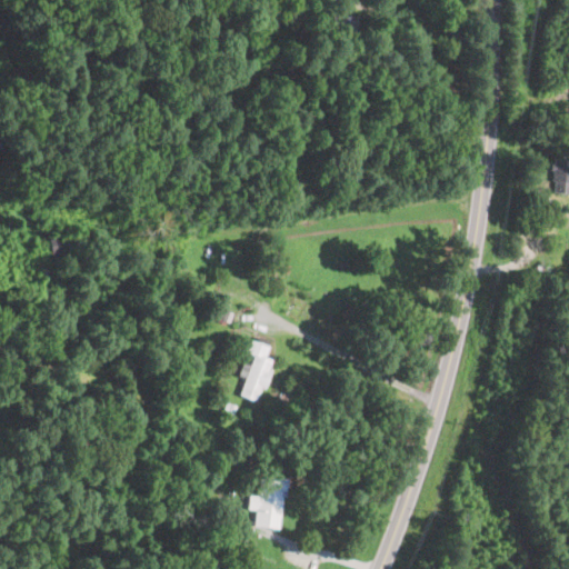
[(352,37),(352,47),(340,47),(340,36),(352,37)]
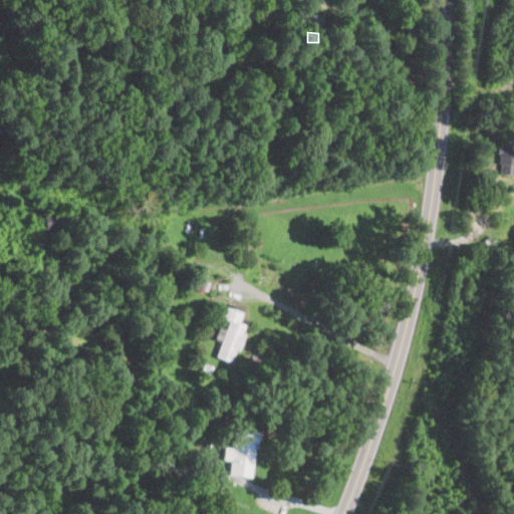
[(513,137),(513,166),(513,177),(500,176),(501,165),(498,165),(499,155),(496,155),(496,150),(499,150),(500,143),(503,143),(503,137),(513,137)]
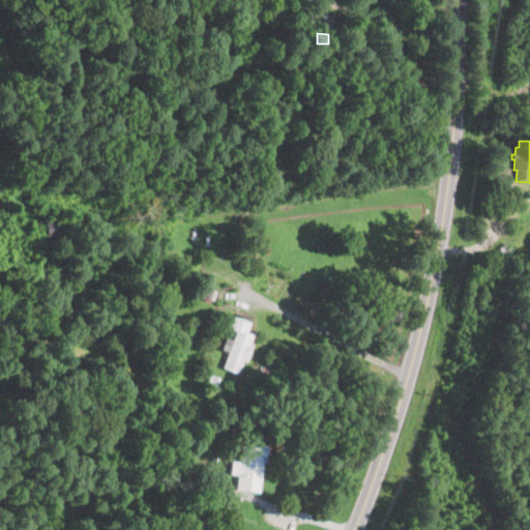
[(270,248),(268,256),(261,255),(262,247),(270,248)]
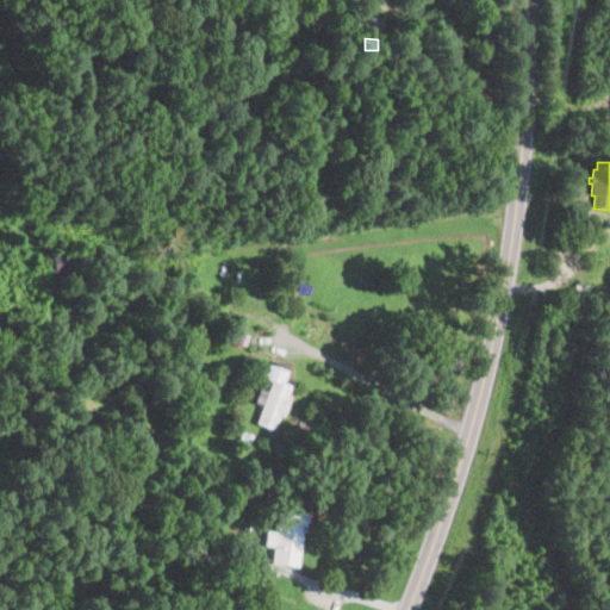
[(48,304),(45,304),(44,288),(55,287),(56,303),(48,304)]
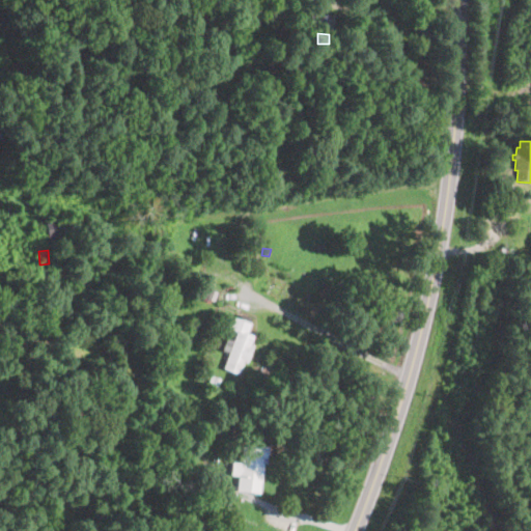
[(215,294),(211,305),(192,298),(196,286),(215,294)]
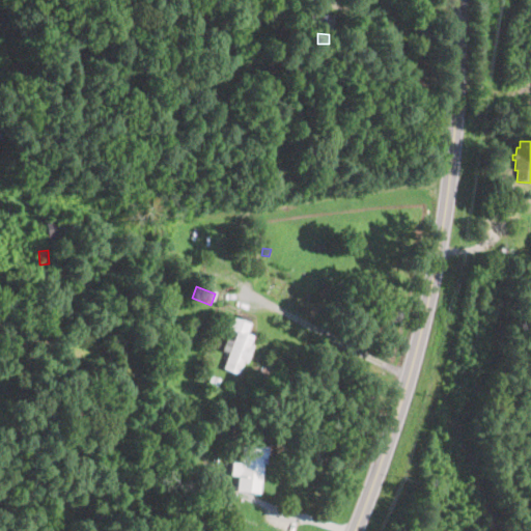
[(250,318),(245,334),(252,337),(249,344),(253,346),(247,363),(243,363),(239,375),(222,369),(228,355),(221,352),(225,339),(233,341),(236,332),(227,328),(231,318),(238,320),(240,314),(250,318)]
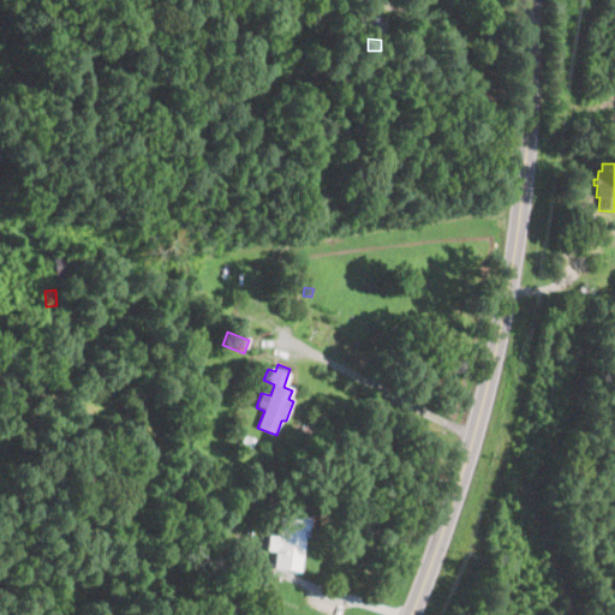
[(317,433),(309,440),(303,434),(311,427),(317,433)]
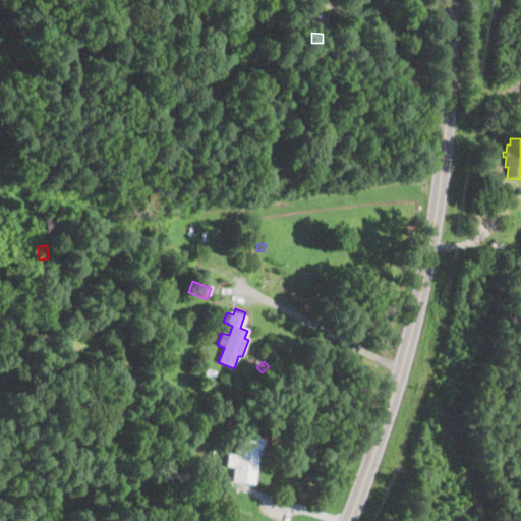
[(216,372),(212,383),(201,380),(206,368),(216,372)]
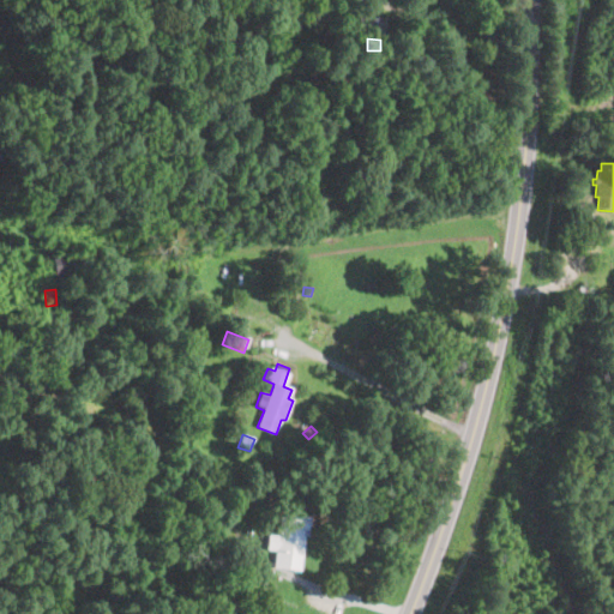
[(311,517),(309,530),(305,530),(300,571),(272,569),(274,552),(265,551),(268,535),(277,536),(280,513),(311,517)]
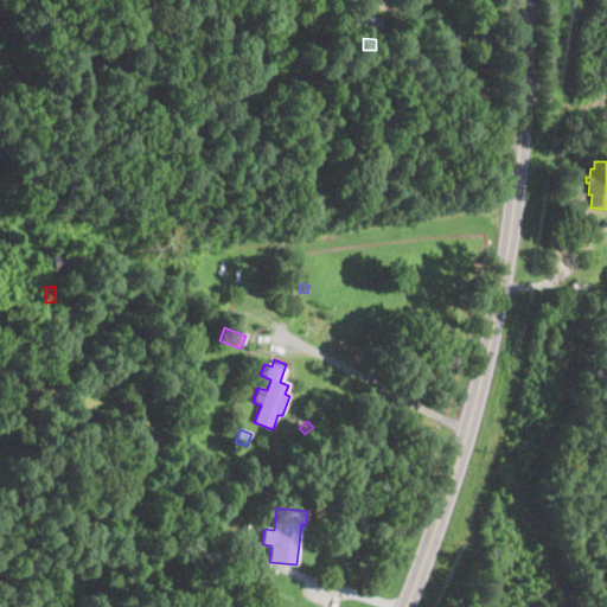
[(236,596),(234,606),(218,606),(222,593),(236,596)]
